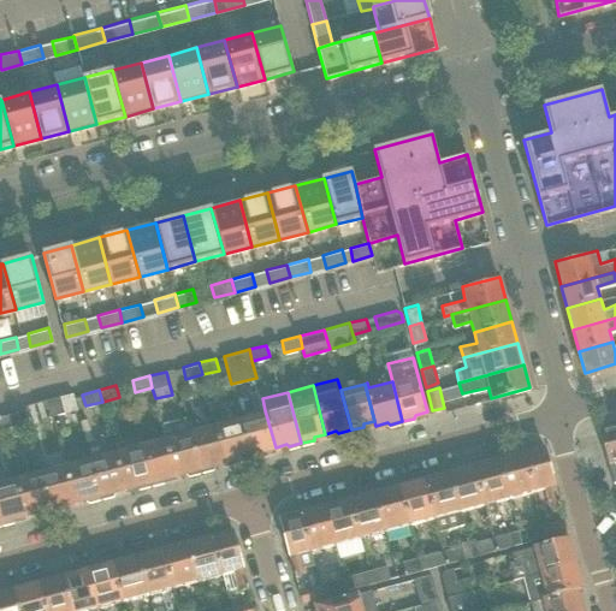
[(60,395),(48,398),(53,414),(65,410),(60,395)]
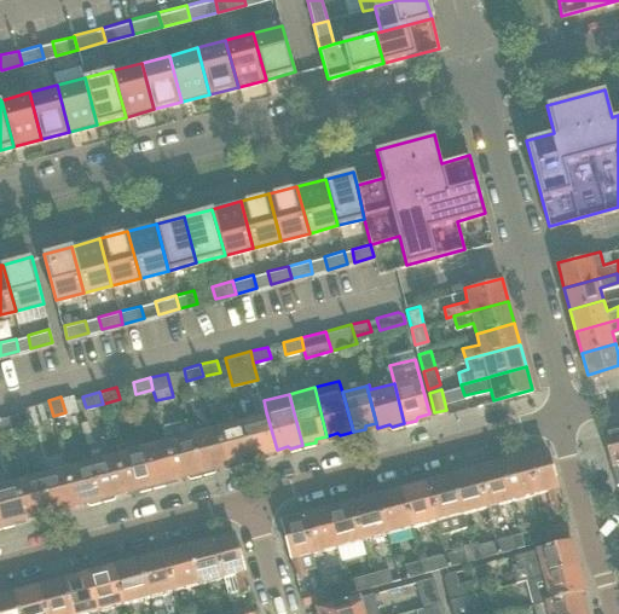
[(48,400),(36,403),(40,420),(53,416),(48,400)]
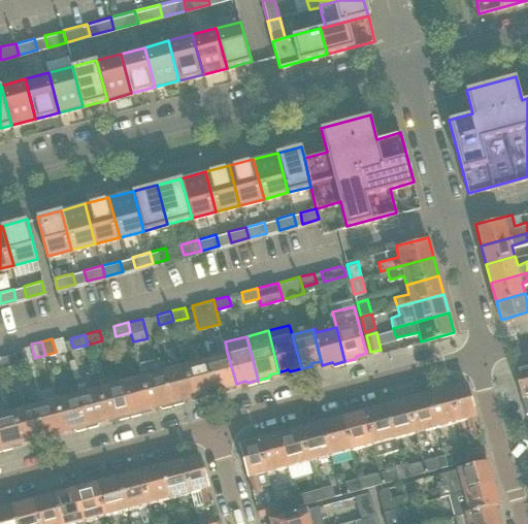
[(227,352),(206,357),(216,392),(226,389),(227,386),(236,384),(227,352)]
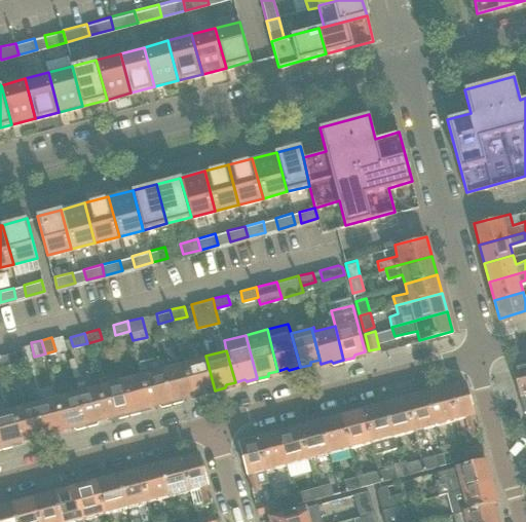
[(15,351),(0,355),(0,360),(1,366),(19,361),(15,351)]
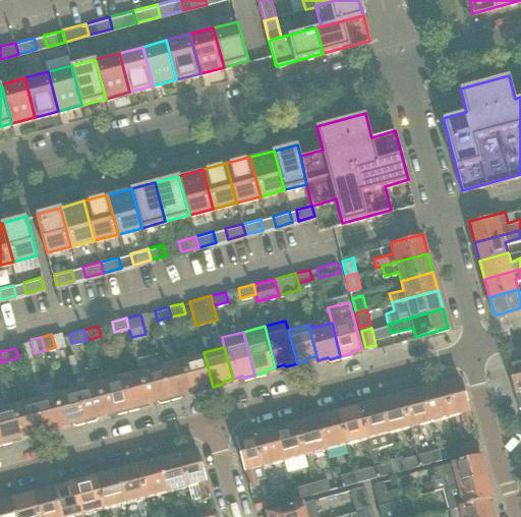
[(136,357),(139,369),(148,401),(158,399),(160,400),(170,398),(161,363),(158,352),(136,357)]
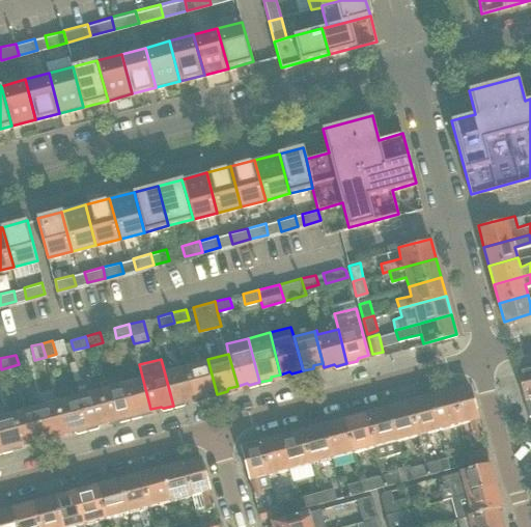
[(207,359),(186,365),(194,397),(203,394),(205,396),(217,394),(207,359)]
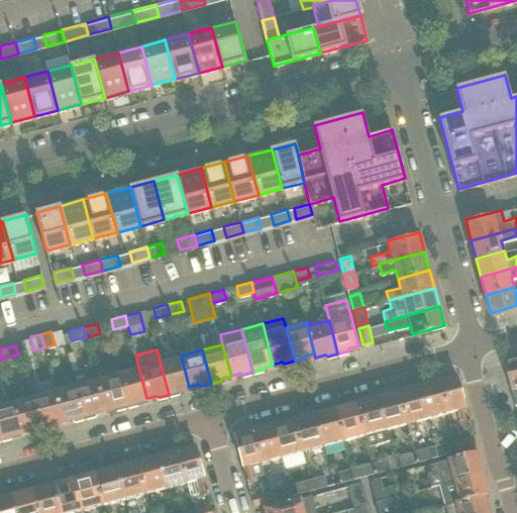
[(181,355),(160,361),(169,395),(179,392),(180,389),(189,387),(181,355)]
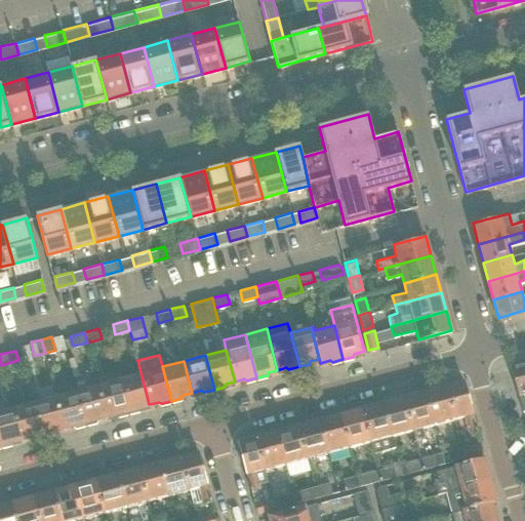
[(524,361),(512,365),(523,409),(524,408),(524,361)]
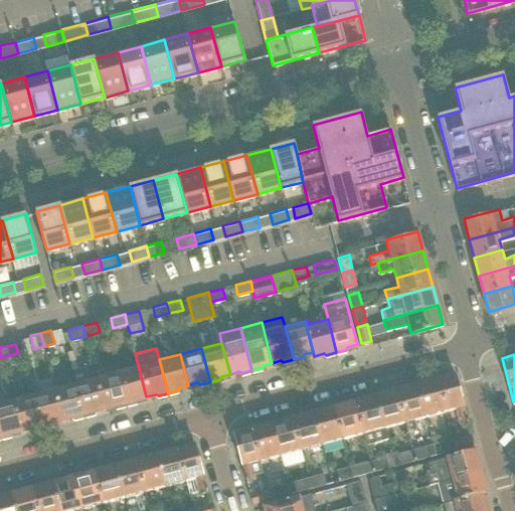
[(138,365),(117,371),(126,404),(137,401),(137,398),(146,396),(138,365)]
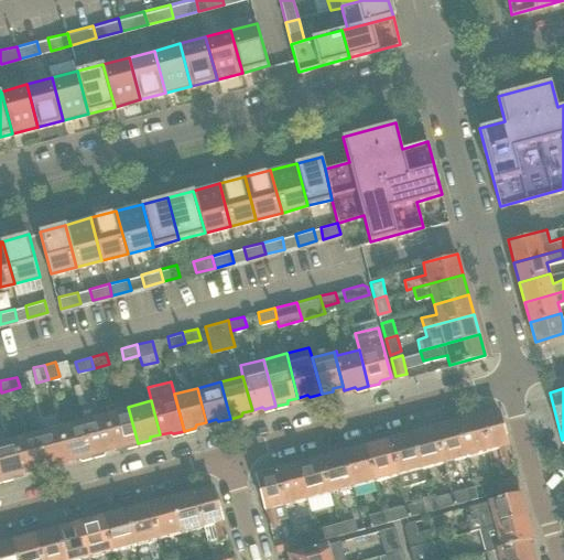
[(128,407),(106,412),(115,447),(125,444),(127,447),(138,443),(128,407)]
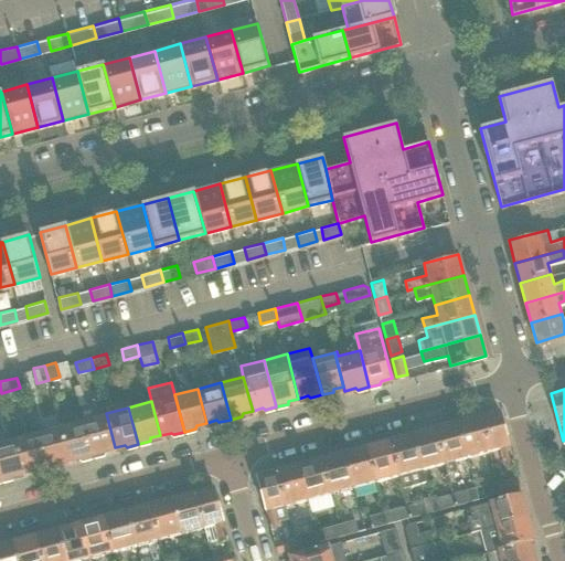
[(484,413),(481,414),(491,450),(500,447),(504,464),(513,462),(500,410),(496,411),(493,409),(486,411),(484,413)]
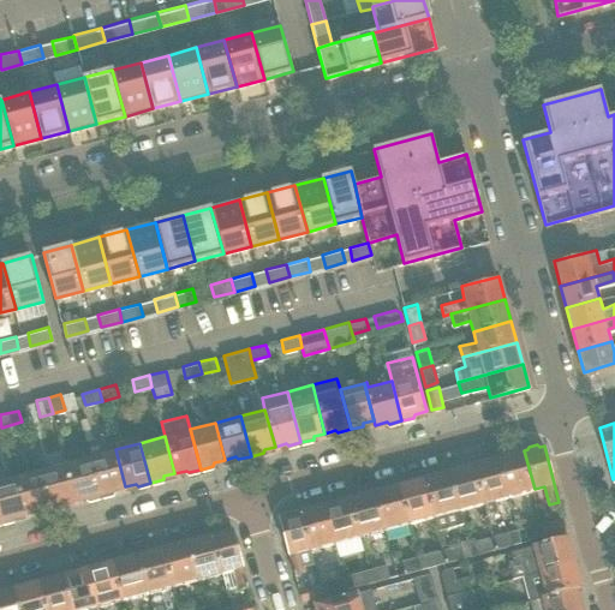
[(115,449),(90,456),(101,496),(113,492),(114,490),(125,486),(115,449)]
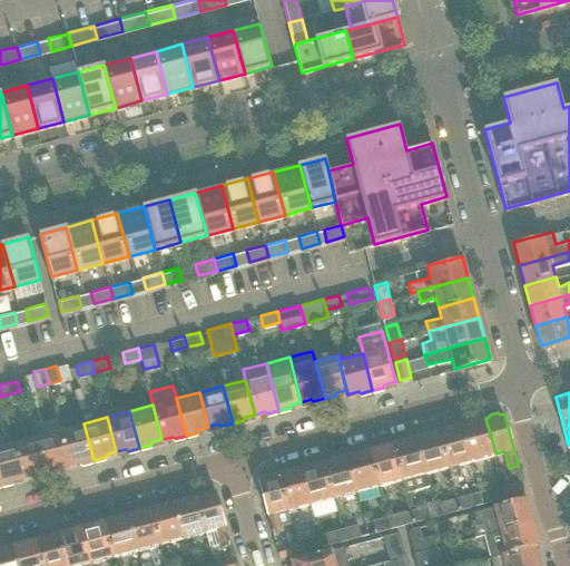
[(473,419),(462,421),(472,460),(495,454),(485,418),(475,421),(473,419)]
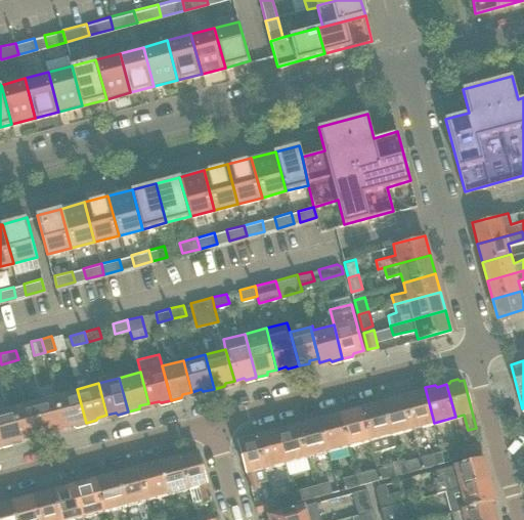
[(413,393),(404,395),(412,428),(415,436),(425,433),(423,426),(434,423),(425,387),(415,390),(413,393)]
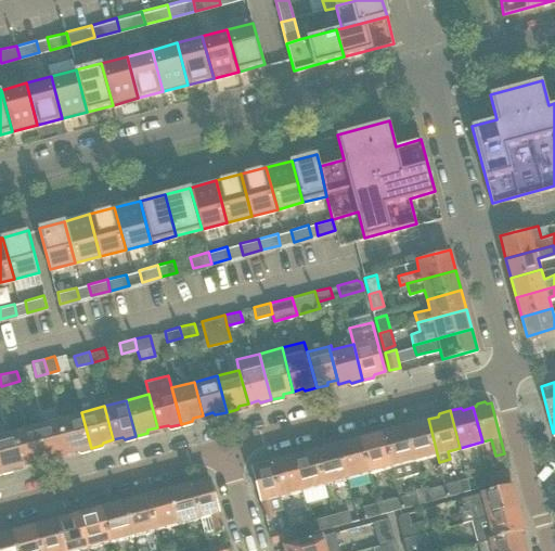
[(81,412),(59,418),(67,451),(78,449),(80,451),(91,448),(81,412)]
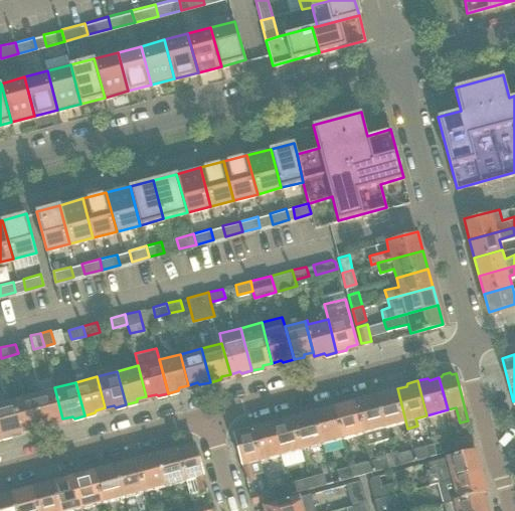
[(47,389),(33,393),(42,427),(52,423),(53,421),(62,418),(54,387),(47,389)]
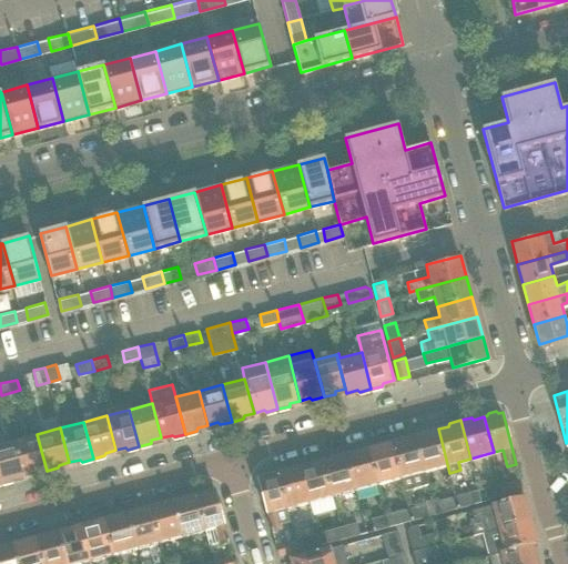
[(425,430),(414,433),(424,471),(447,464),(438,429),(428,432),(425,430)]
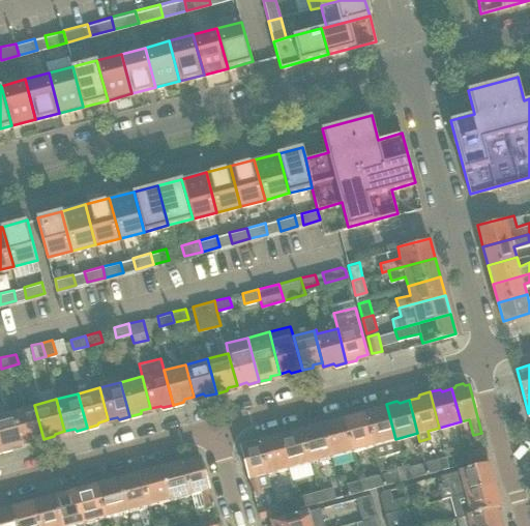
[(375,409),(365,411),(375,444),(378,456),(399,450),(395,439),(386,404),(376,406),(375,409)]
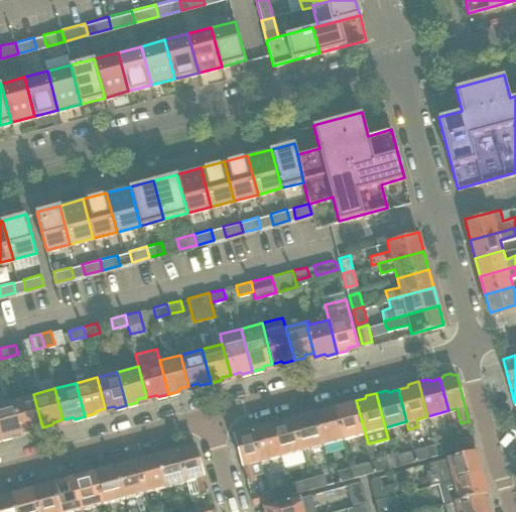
[(33,394),(12,399),(21,430),(30,428),(32,430),(42,427),(33,394)]
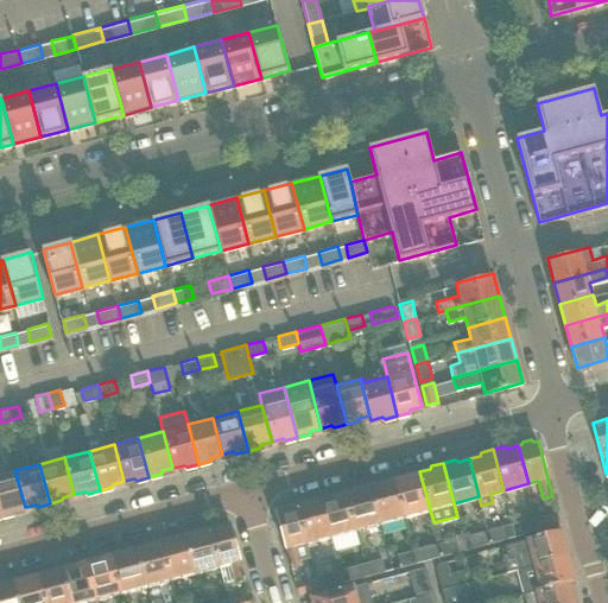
[(14,470),(0,474),(0,514),(0,516),(18,512),(19,509),(25,507),(14,470)]
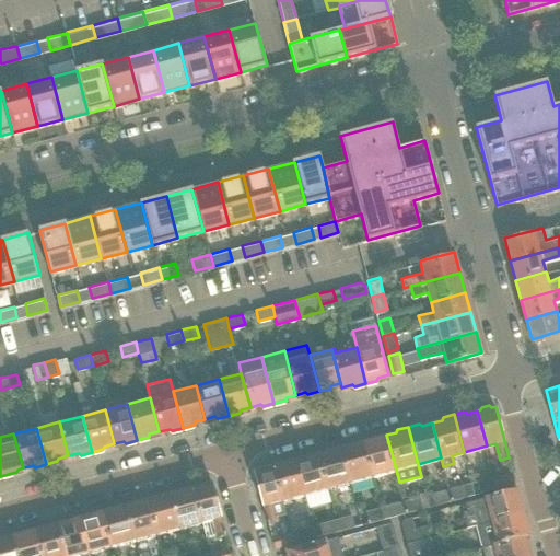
[(365,440),(364,441),(373,476),(396,470),(386,435),(376,438),(374,436),(366,438),(365,440)]
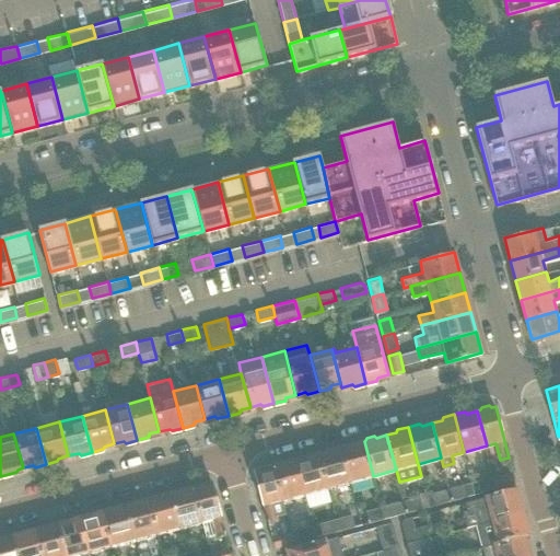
[(352,441),(340,444),(350,482),(373,476),(364,441),(353,443),(352,441)]
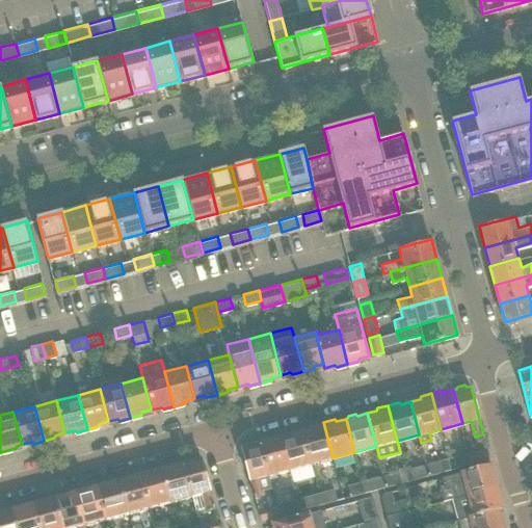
[(312,428),(302,430),(312,464),(333,457),(323,422),(313,425),(312,428)]
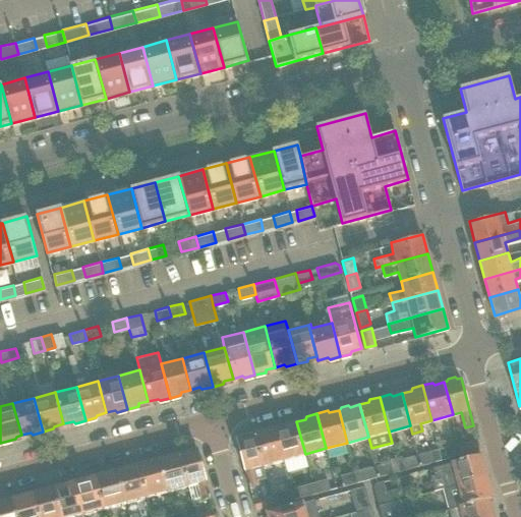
[(285,422),(275,424),(284,459),(305,454),(296,421),(288,423),(285,422)]
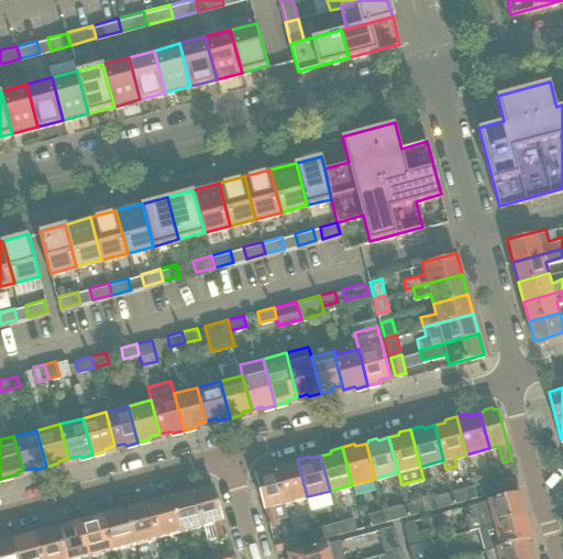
[(285,466),(275,468),(284,503),(307,496),(297,459),(286,462),(285,466)]
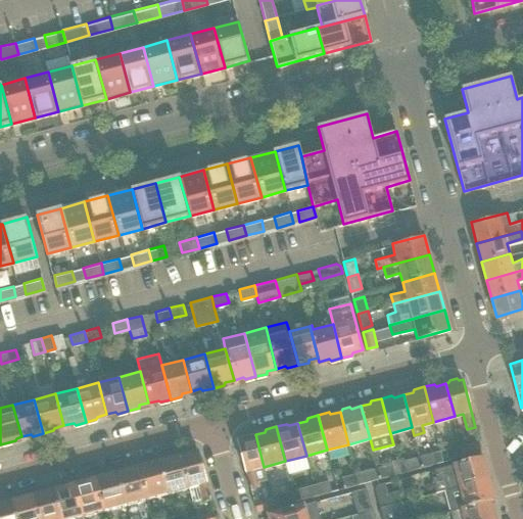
[(241,438),(238,439),(250,486),(259,484),(258,480),(267,478),(264,467),(255,434),(251,435),(249,433),(242,435),(241,438)]
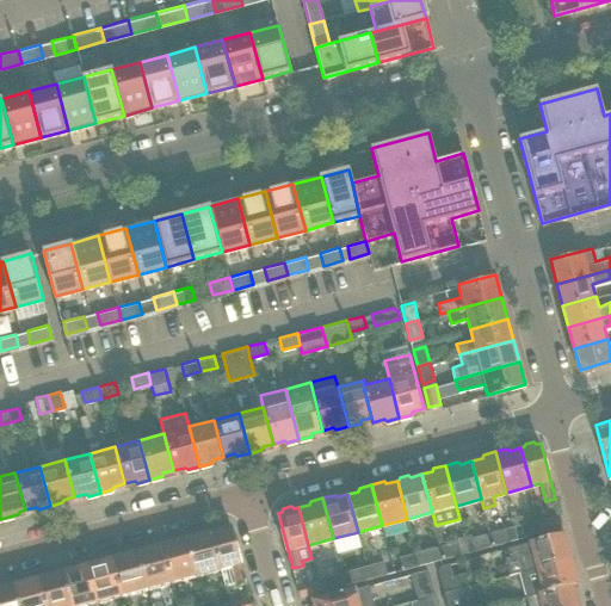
[(560,514),(539,519),(543,530),(562,525),(560,514)]
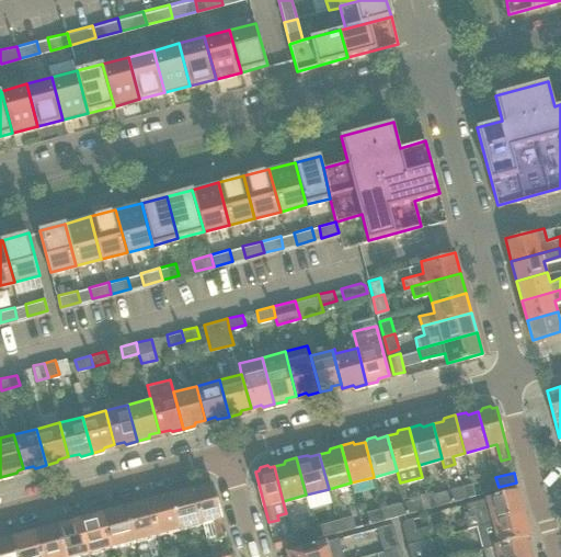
[(499,487),(495,477),(495,475),(478,479),(481,492),(499,487)]
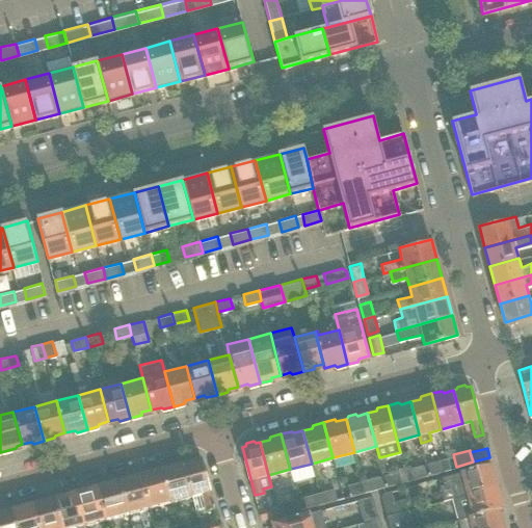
[(187,462),(185,462),(193,495),(197,507),(205,505),(206,508),(215,506),(202,457),(198,458),(194,456),(188,458),(187,462)]
